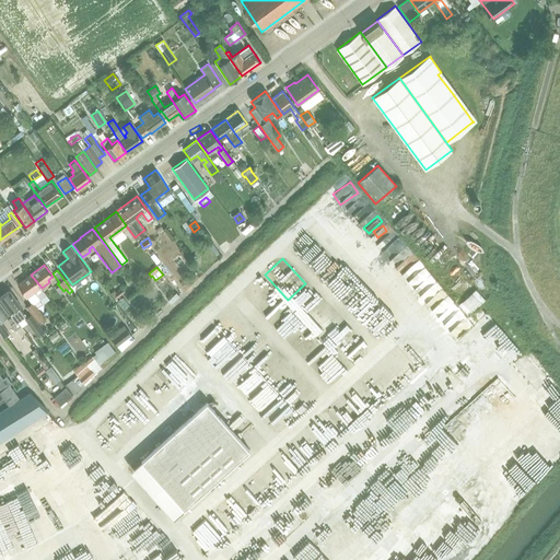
[(42,288),(31,275),(18,284),(25,295),(34,290),(39,299),(46,294),(42,288)]
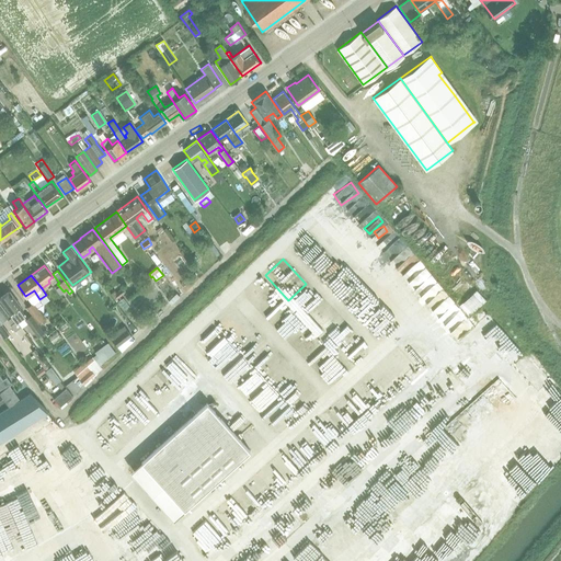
[(454,289),(460,284),(457,279),(449,286),(454,289)]
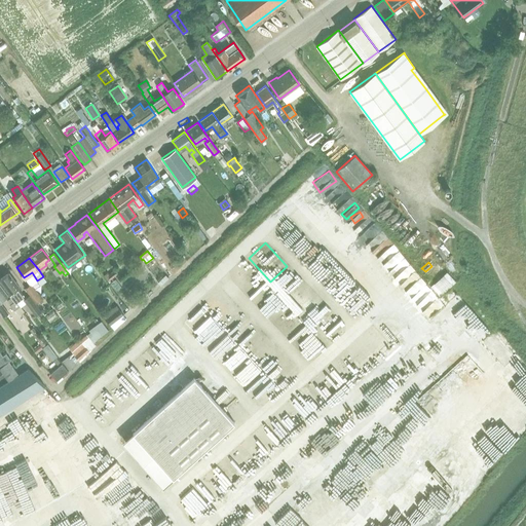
[(107,272),(103,275),(108,282),(117,274),(114,271),(109,274),(107,272)]
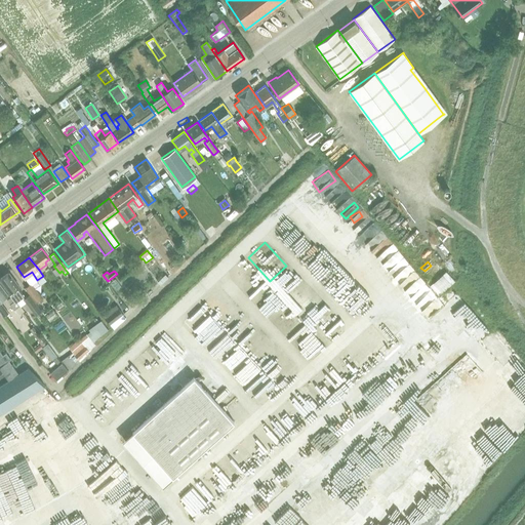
[(446,271),(430,286),(439,295),(455,281),(446,271)]
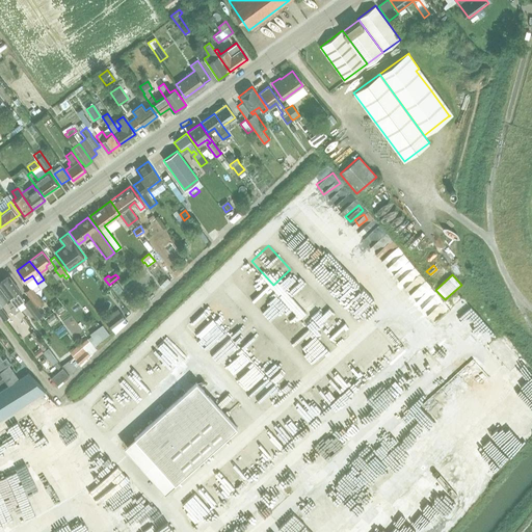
[(0,284),(16,304),(24,298),(19,291),(19,289),(8,275),(0,282),(0,284)]
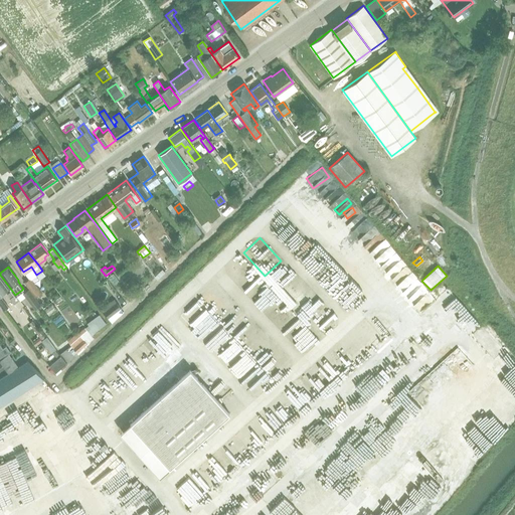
[(323,274),(317,281),(327,291),(334,284),(323,274)]
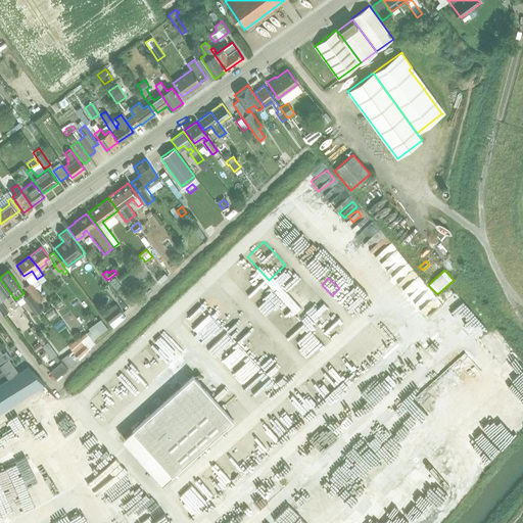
[(30,294),(35,301),(41,297),(30,282),(25,286),(30,294)]
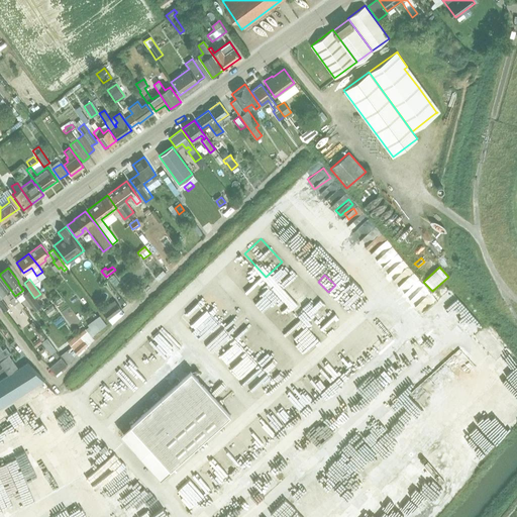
[(254,356),(205,306),(211,300),(216,305),(224,297),(219,293),(215,296),(208,288),(180,315),(236,375),(254,356)]
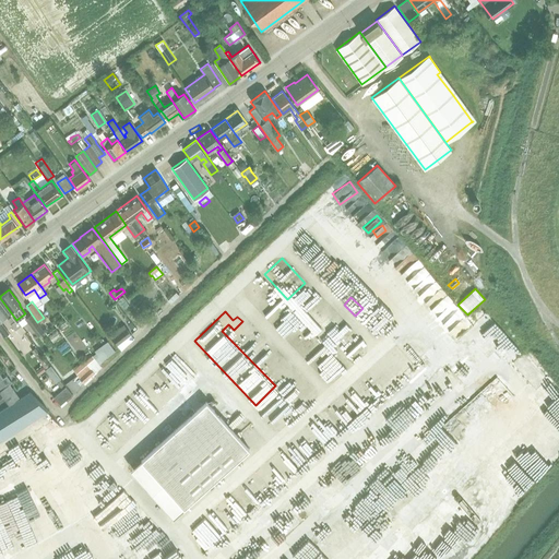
[(37,322),(32,314),(25,319),(37,335),(43,331),(37,322)]
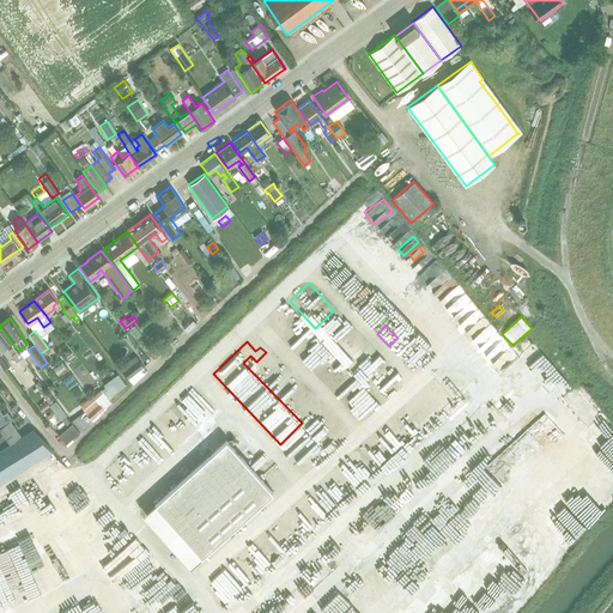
[(18,351),(12,354),(17,362),(23,357),(18,351)]
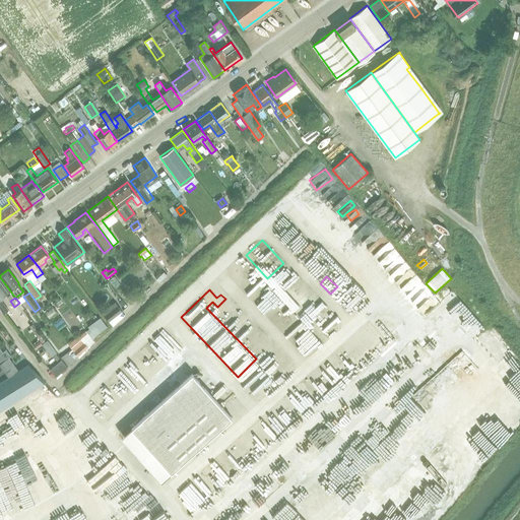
[(262,302),(257,308),(271,319),(279,308),(274,304),(271,308),(262,302)]
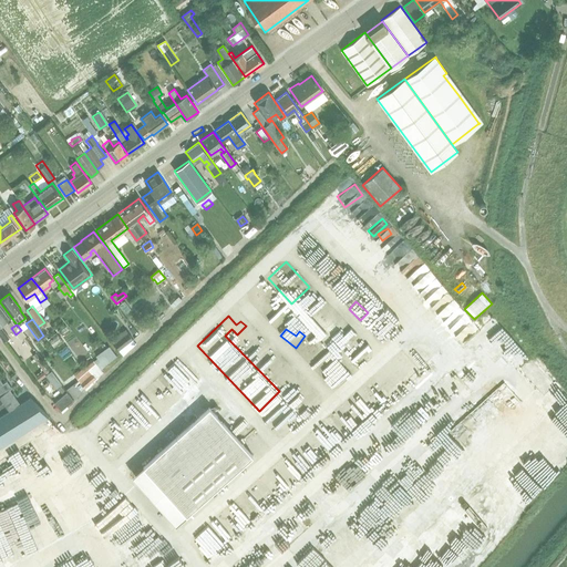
[(57,332),(49,339),(55,348),(63,342),(57,332)]
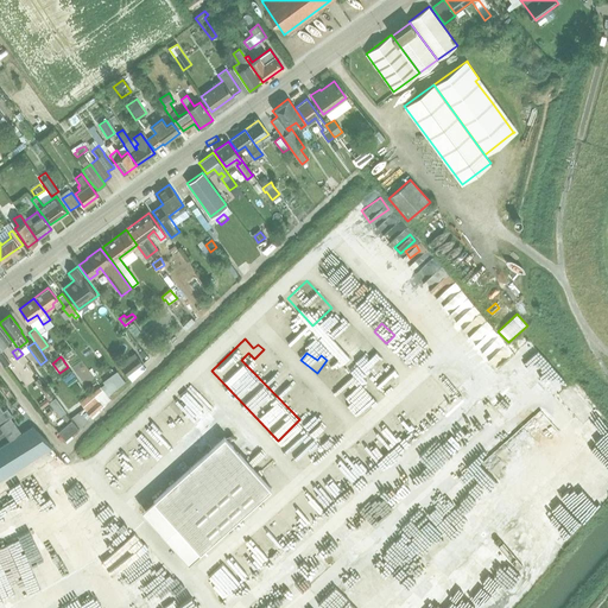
[(138,356),(124,368),(128,375),(144,363),(138,356)]
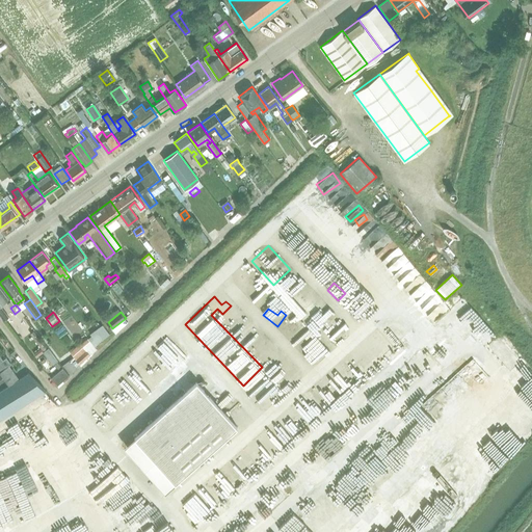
[(33,331),(30,334),(43,351),(47,348),(33,331)]
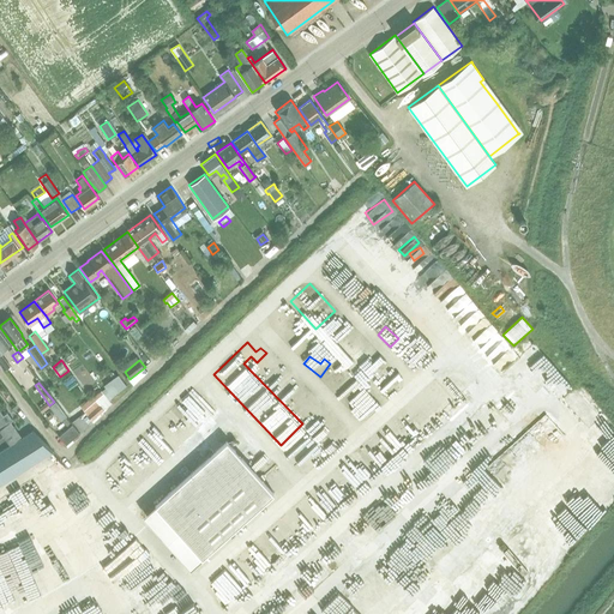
[(106,387),(101,390),(108,399),(112,397),(106,387)]
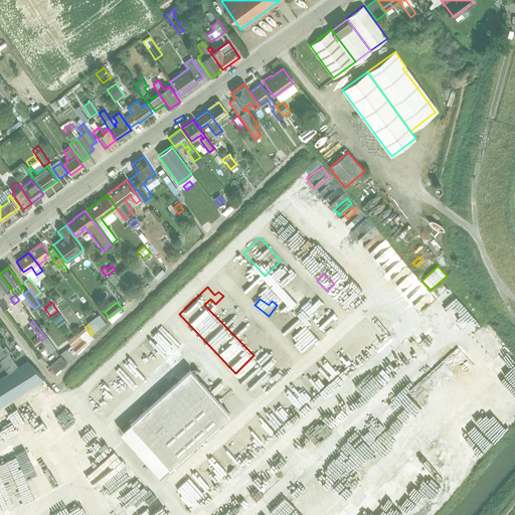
[(67,341),(74,350),(76,352),(76,353),(93,338),(91,335),(84,327),(67,341)]
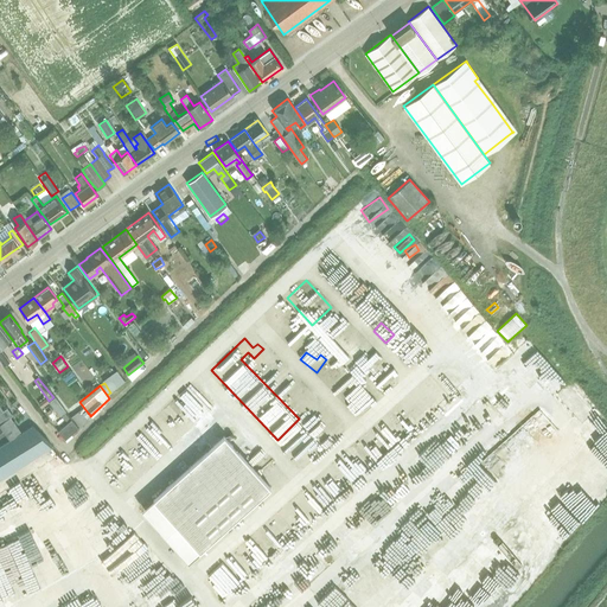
[(46,397),(39,403),(42,407),(49,402),(49,401),(46,397)]
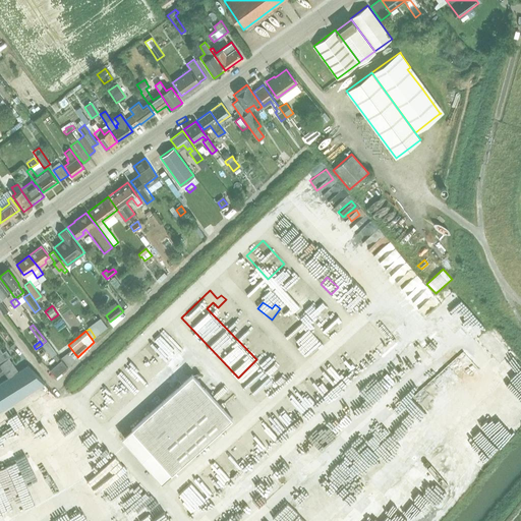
[(47,341),(42,344),(42,345),(51,357),(53,356),(56,354),(56,353),(47,341)]
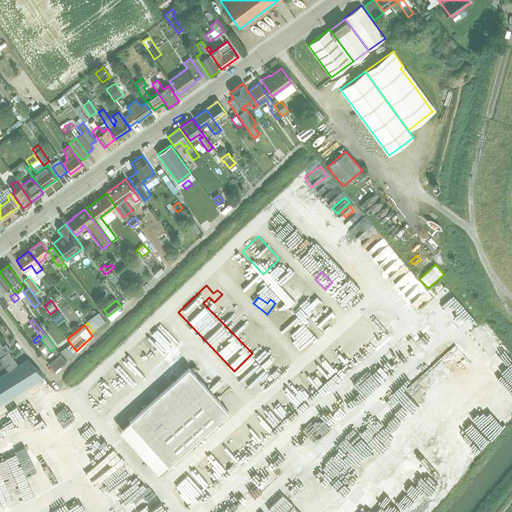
[(10,341),(16,348),(20,344),(14,338),(10,341)]
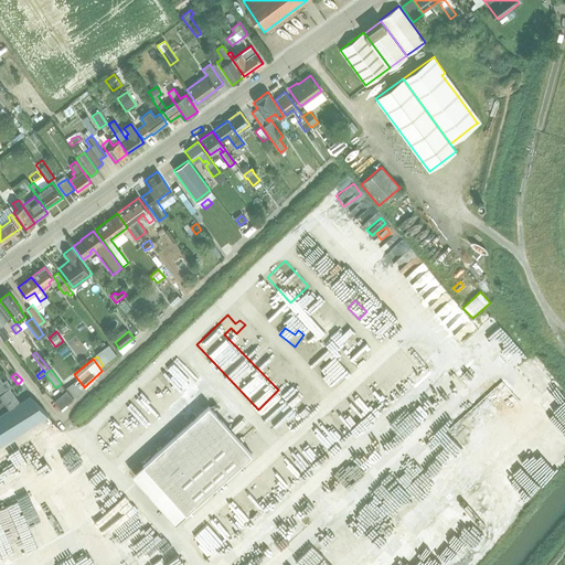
[(0,377),(0,396),(0,397),(6,404),(9,409),(20,402),(9,387),(12,385),(7,380),(3,382),(0,377)]
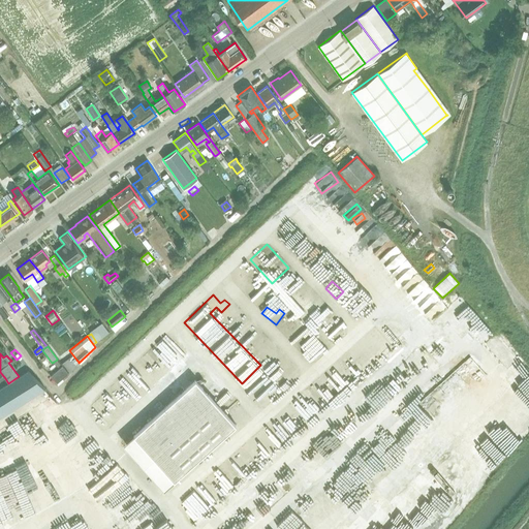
[(69,373),(62,365),(51,375),(57,382),(69,373)]
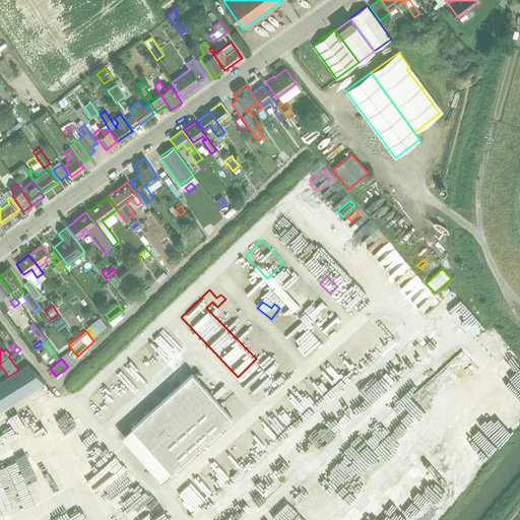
[(192,373),(131,428),(171,471),(232,417),(192,373)]
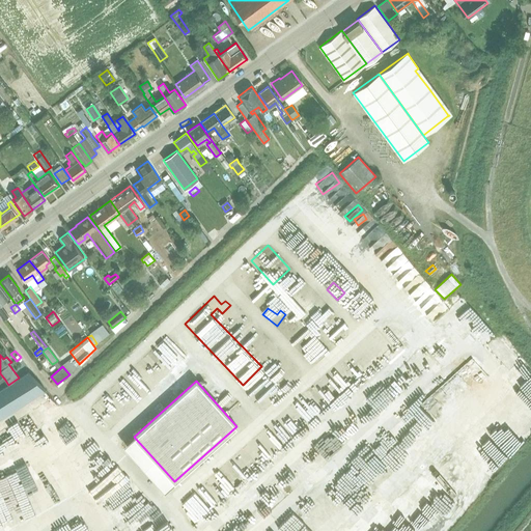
[(526,432),(530,426),(530,424),(522,417),(515,423),(526,432)]
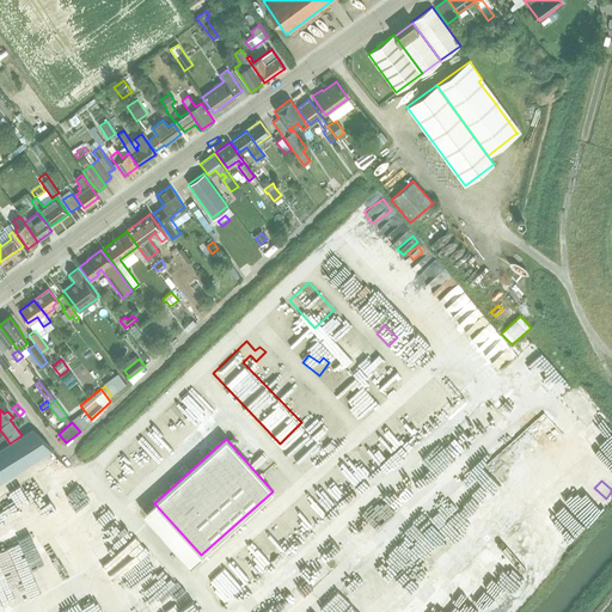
[(447,557),(482,514),(473,503),(470,500),(475,494),(460,482),(450,489),(456,495),(447,505),(453,513),(444,519),(429,537),(421,530),(416,533),(411,526),(403,532),(399,537),(395,532),(402,543),(405,545),(408,549),(420,558),(427,554),(440,564),(445,560),(447,557)]
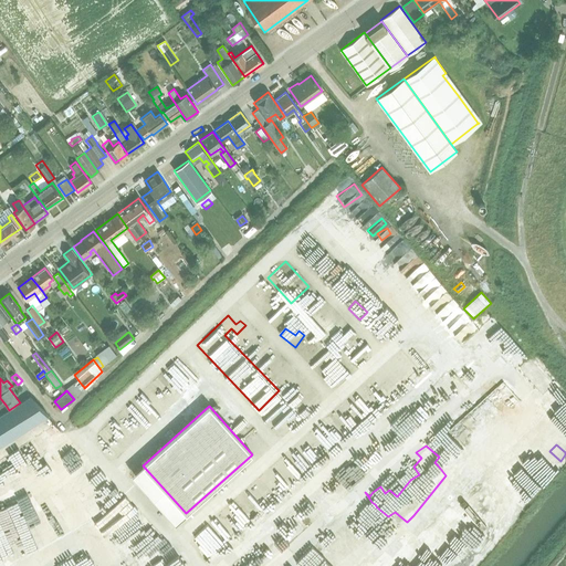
[(541,456),(533,463),(517,449),(509,458),(538,486),(555,469),(541,456)]
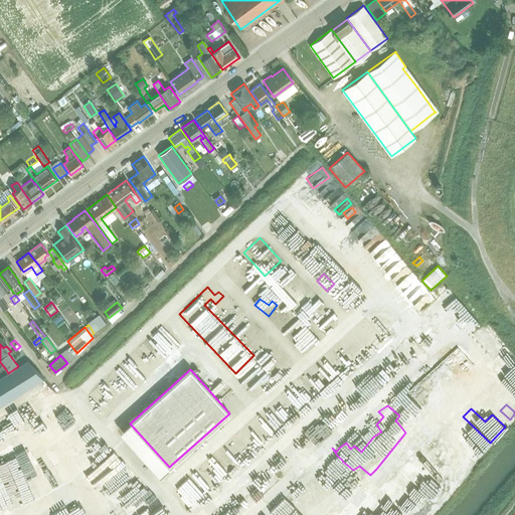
[(0,448),(0,478),(32,464),(24,448),(12,454),(8,445),(0,448)]
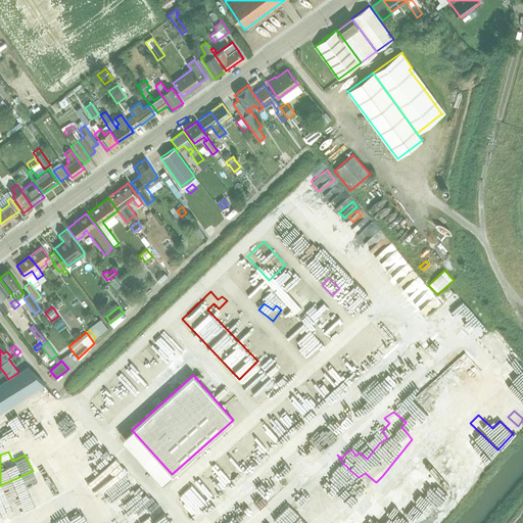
[(98,460),(80,476),(83,480),(101,464),(98,460)]
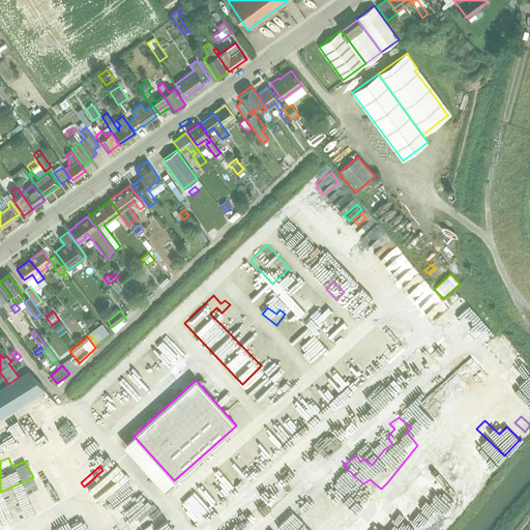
[(95,497),(104,504),(115,493),(108,484),(95,497)]
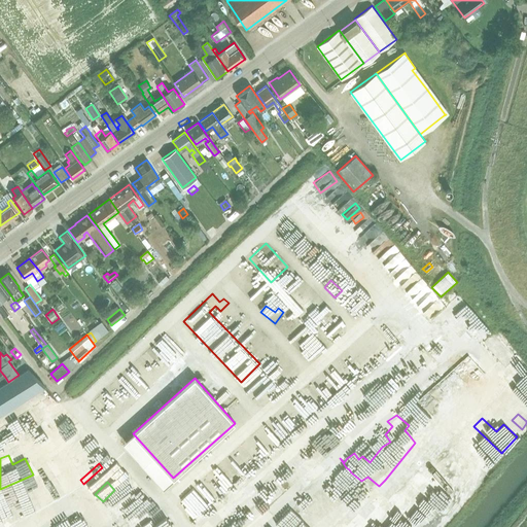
[(178,502),(192,517),(210,498),(196,484),(178,502)]
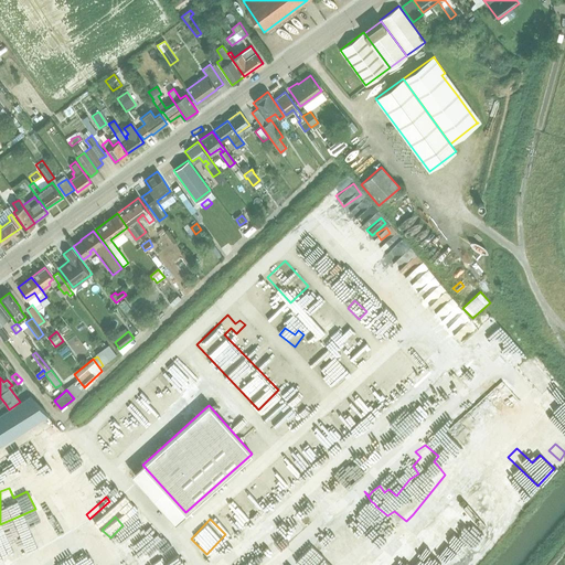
[(331,556),(336,558),(331,564),(340,564),(349,552),(337,545),(331,556)]
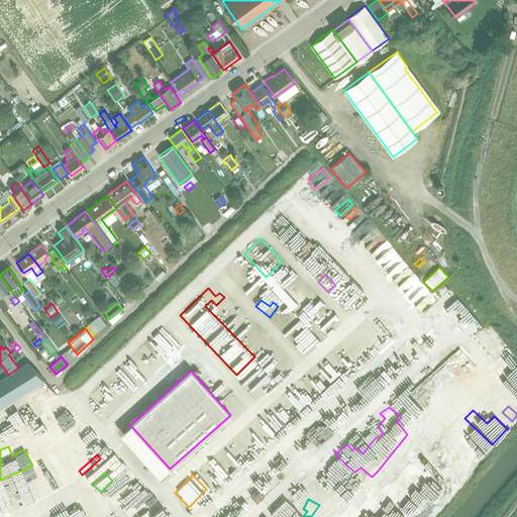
[(400,500),(386,516),(412,516),(416,513),(400,500)]
